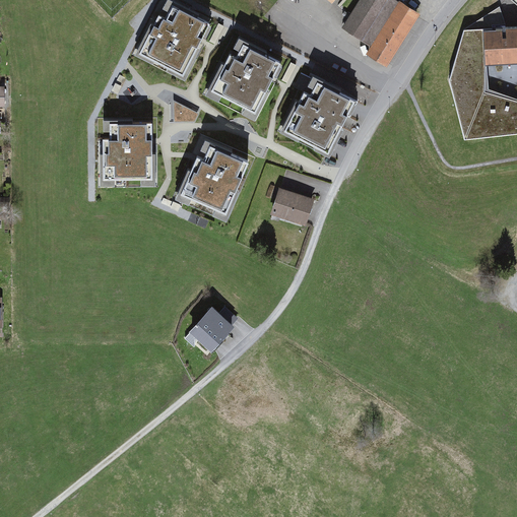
[(188,77),(218,21),(179,0),(163,0),(136,50),(188,77)]
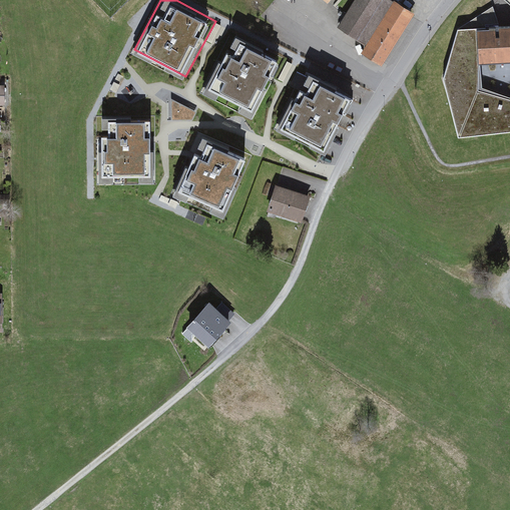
[(382,67),(415,15),(390,0),(355,0),(338,29),(366,46),(361,55),(382,67)]
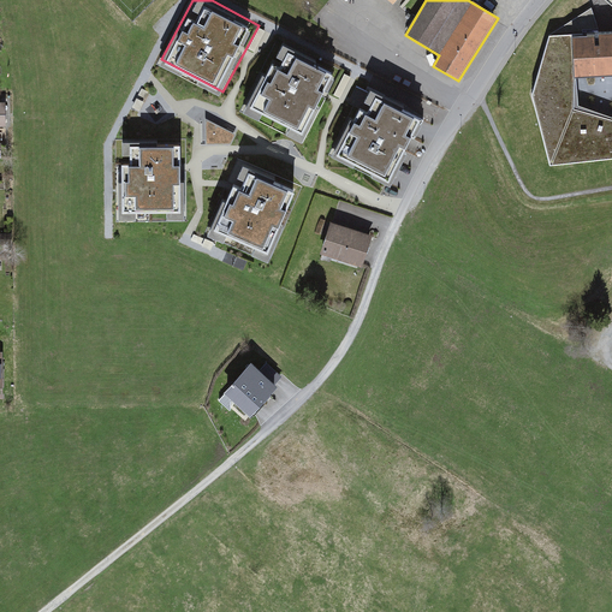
[(547,33),(535,93),(551,167),(611,158),(611,27),(606,28),(605,24),(583,24),(582,29),(572,29),(572,31),(547,33)]
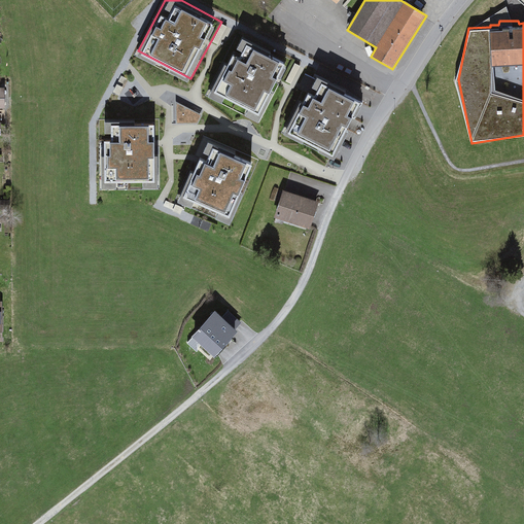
[(264,119),(292,66),(242,39),(213,93),(264,119)]
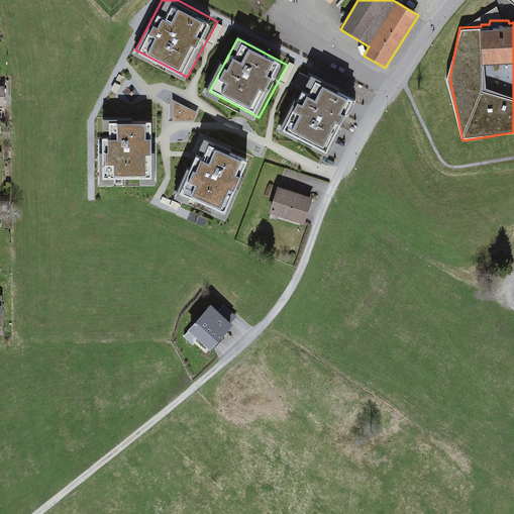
[(328,156),(361,93),(309,67),(277,129),(328,156)]
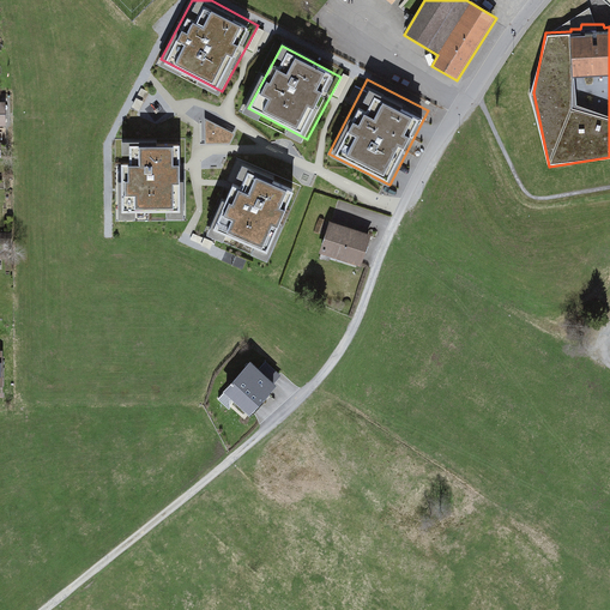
[(185,213),(185,139),(118,139),(118,212),(185,213)]
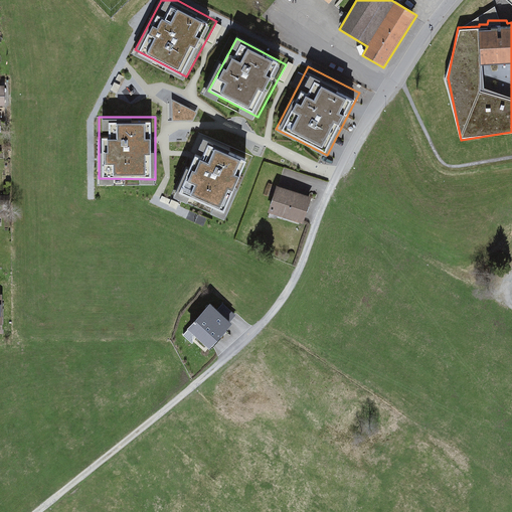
[(227,214),(253,155),(202,132),(176,191),(227,214)]
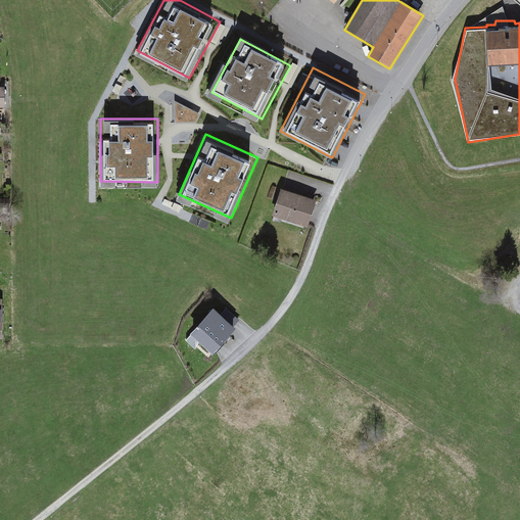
[(316,199),(281,188),(273,216),(308,227),(316,199)]
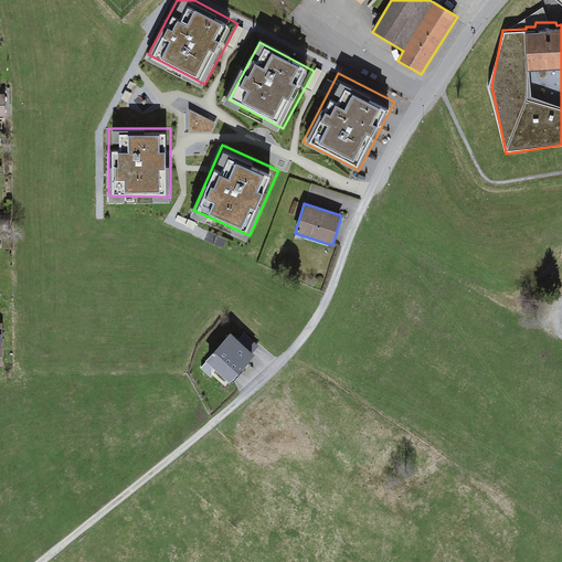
[(255,356),(230,333),(205,360),(231,383),(255,356)]
